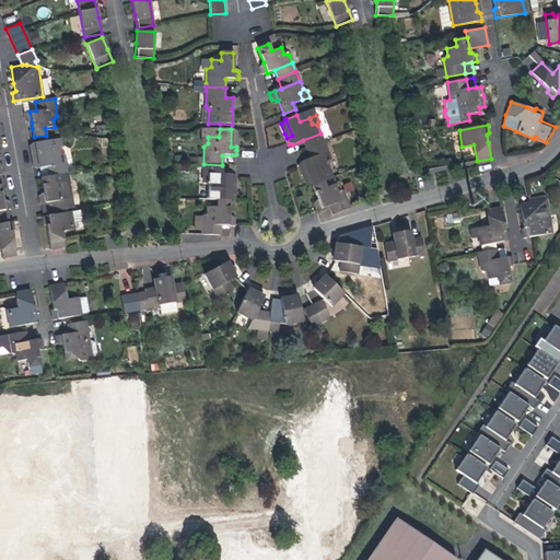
[(321,133),(303,140),(306,150),(324,143),(321,133)]
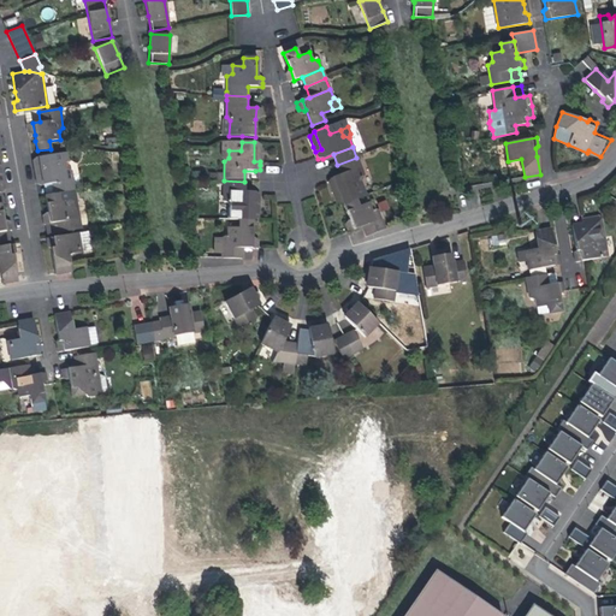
[(53,163),(52,154),(39,157),(41,175),(35,176),(36,181),(36,183),(41,185),(42,184),(51,183),(52,194),(58,194),(73,190),(70,171),(65,169),(64,161),(53,163)]
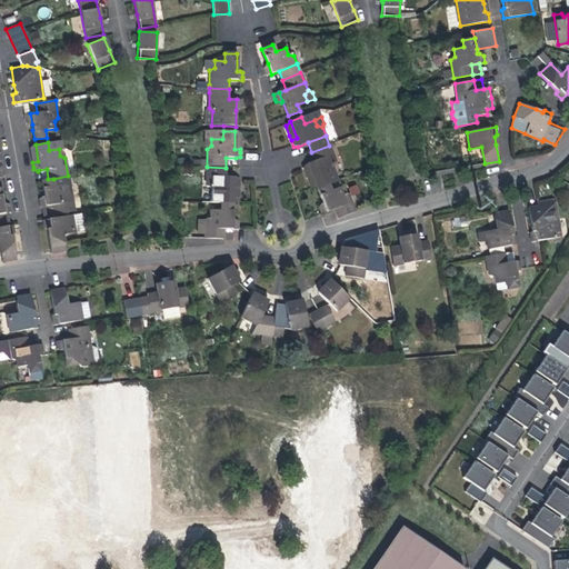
[(311,152),(315,161),(332,155),(329,146),(311,152)]
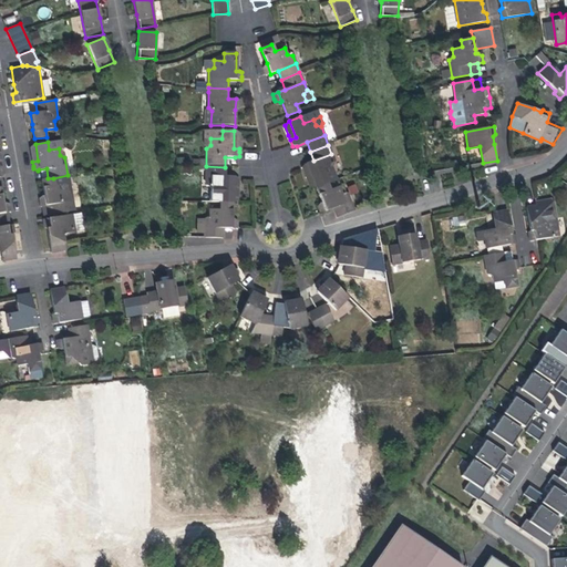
[(331,154),(313,161),(306,163),(301,167),(302,172),(305,175),(310,173),(317,188),(328,184),(337,179),(331,165),(334,162),(331,154)]
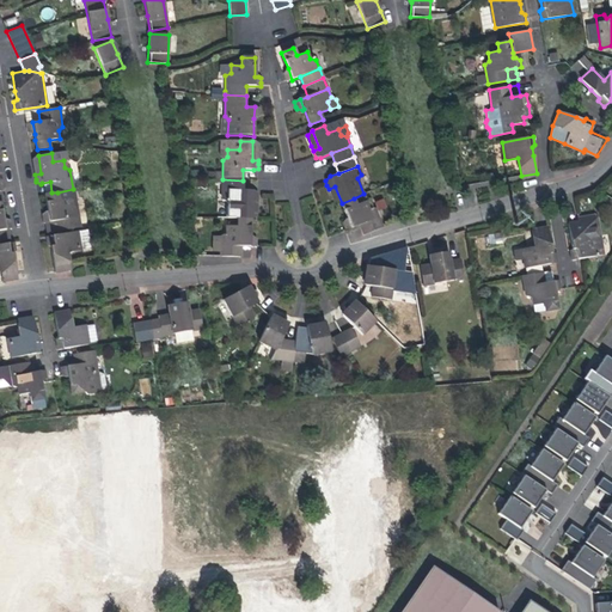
[(243,190),(243,181),(222,179),(221,200),(226,203),(226,219),(237,219),(250,219),(251,201),(257,201),(257,193),(252,191),(243,190)]
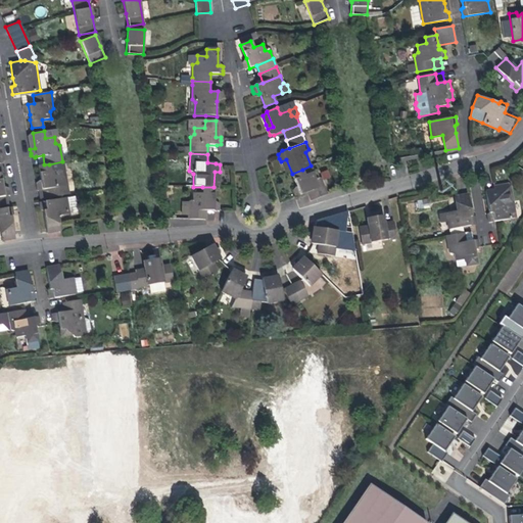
[(43,155),(36,156),(38,165),(44,164),(43,155)]
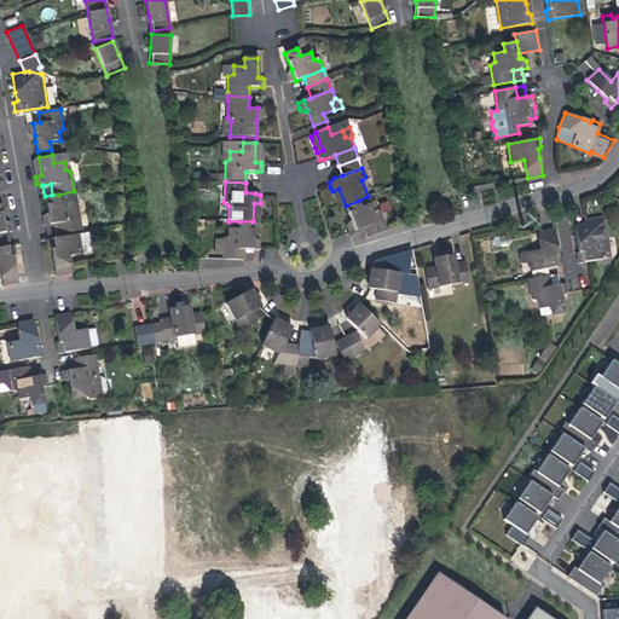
[(339,208),(346,206),(339,189),(333,191),(339,208)]
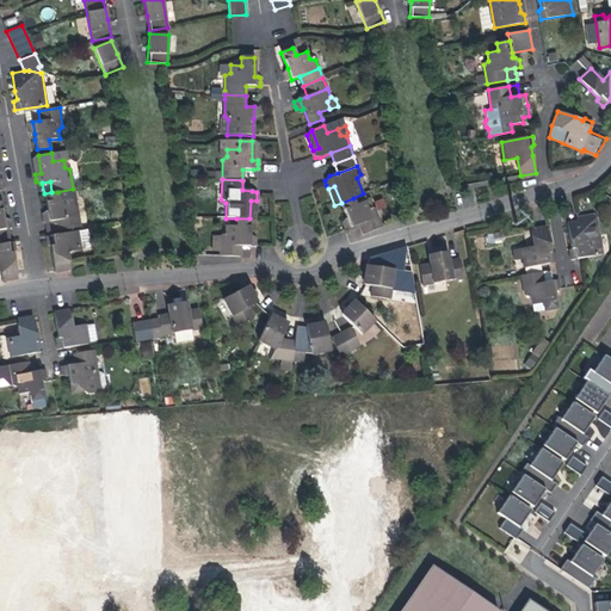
[(57,221),(60,230),(80,228),(76,207),(71,204),(71,199),(75,198),(73,189),(57,192),(51,192),(44,193),(48,211),(45,211),(42,215),(42,218),(43,223),(45,223),(57,221)]
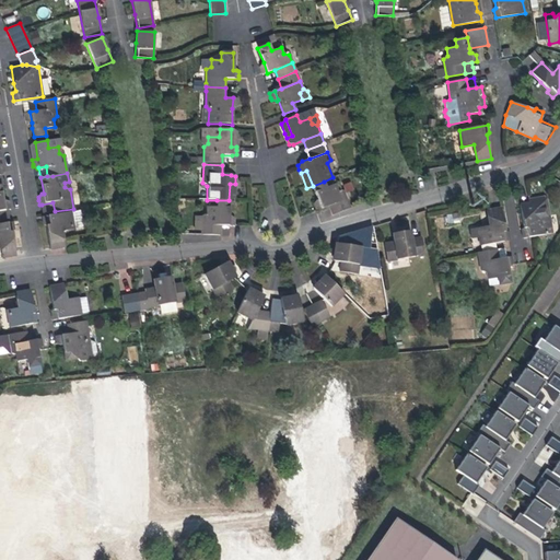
[(313,186),(318,200),(322,209),(329,207),(347,200),(343,191),(338,190),(335,184),(326,187),(324,182),(313,186)]
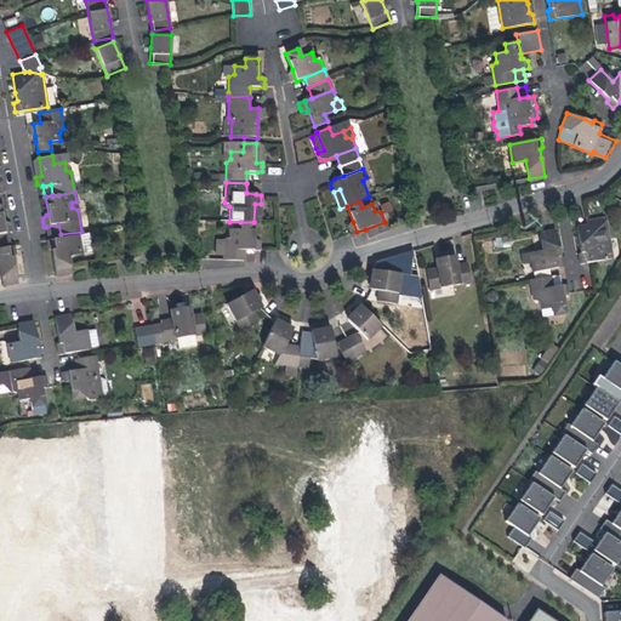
[(3,218),(0,204),(0,234),(9,233),(12,232),(10,222),(4,223),(3,218)]
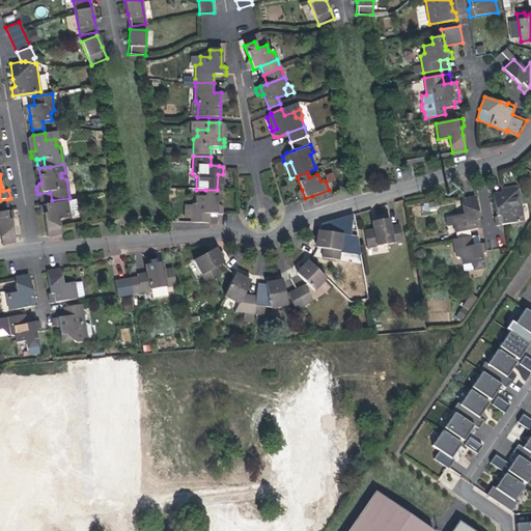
[(503,192),(502,193),(493,194),(495,204),(497,217),(495,218),(496,226),(524,221),(518,187),(502,189),(503,192)]
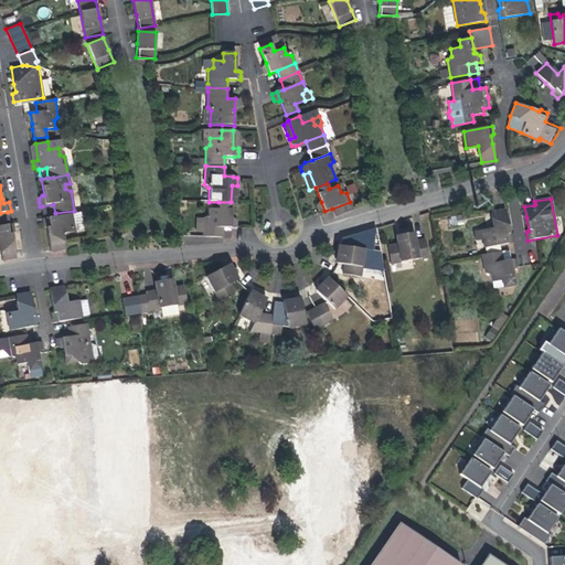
[(231,228),(231,219),(231,212),(231,202),(219,202),(219,209),(208,209),(208,216),(203,219),(203,237),(222,237),(222,228),(231,228)]
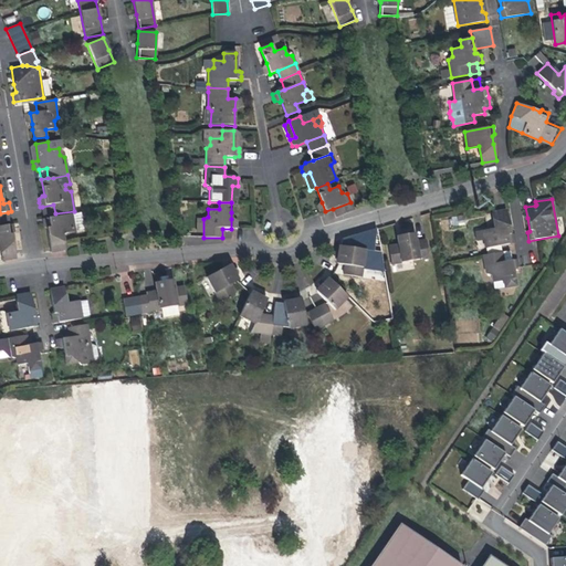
[(350,202),(333,209),(336,217),(354,210),(350,202)]
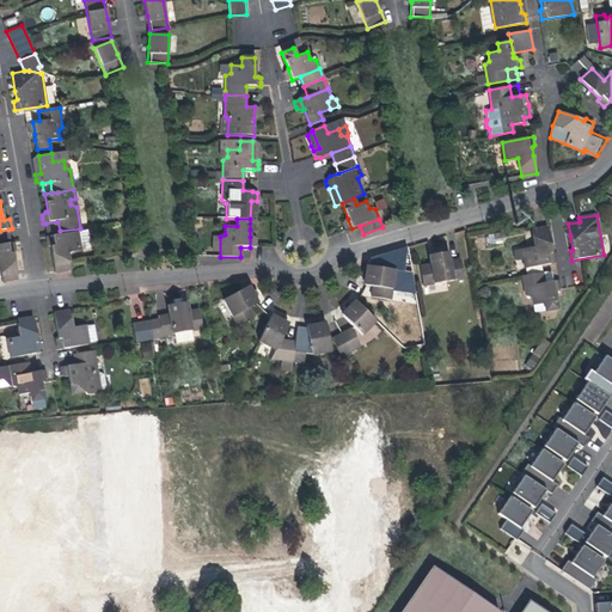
[(47,233),(60,231),(57,221),(46,224),(47,233)]
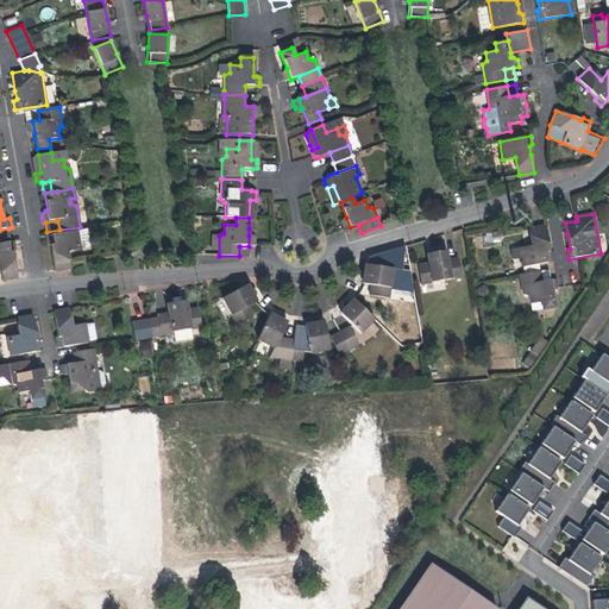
[(545,226),(529,228),(533,246),(520,249),(522,268),(553,262),(552,252),(550,252),(548,242),(545,226)]
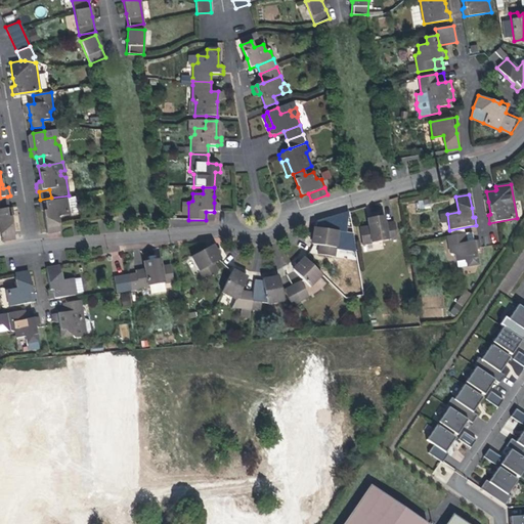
[(0,206),(9,205),(7,197),(0,198),(0,206)]
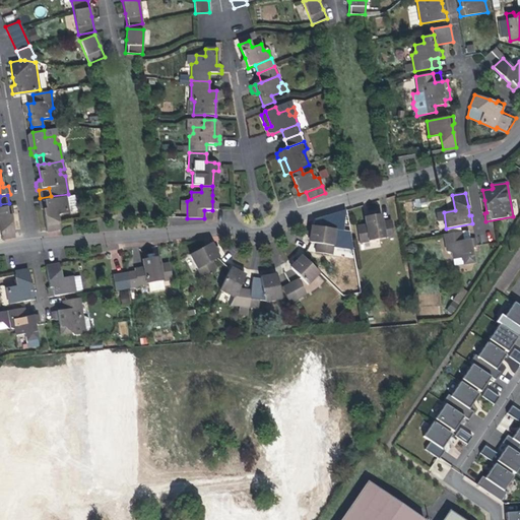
[(47,232),(60,230),(58,214),(69,213),(66,196),(39,201),(40,207),(43,209),(44,215),(47,232)]
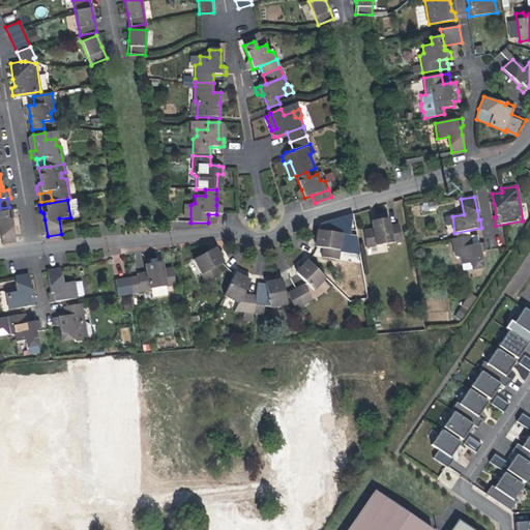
[(0,211),(0,233),(2,244),(16,241),(12,225),(11,218),(13,218),(12,213),(12,210),(0,211)]
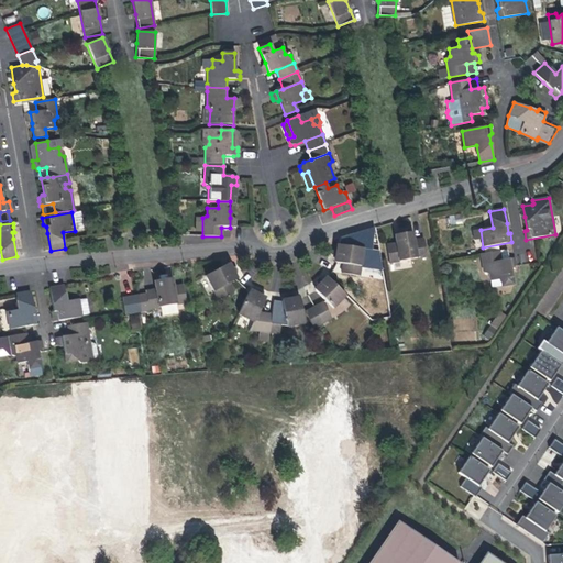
[(389,263),(427,256),(423,239),(415,241),(414,233),(408,234),(407,229),(404,229),(399,230),(400,235),(394,236),(395,244),(386,245),(389,263)]
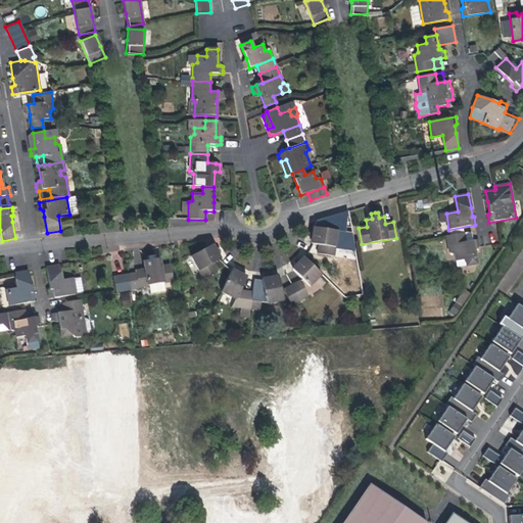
[(319,244),(335,247),(338,231),(314,228),(313,233),(312,238),(312,241),(312,243),(319,244)]
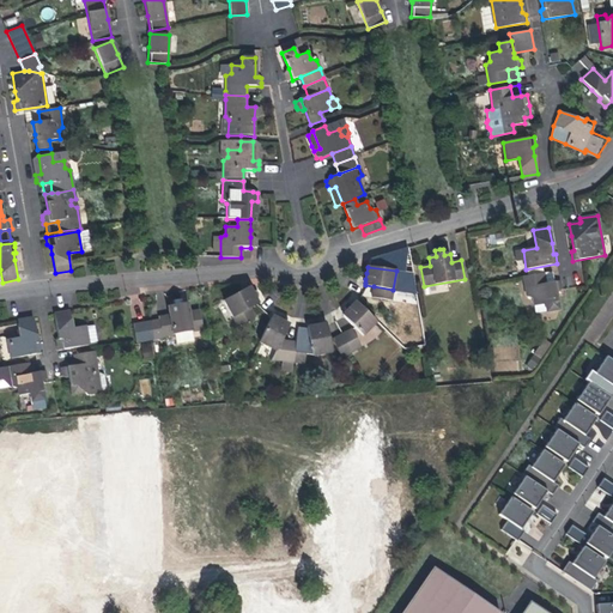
[(544,273),(523,277),(527,297),(532,299),(534,307),(545,304),(546,313),(559,310),(556,293),(559,292),(562,290),(560,280),(553,281),(545,284),(544,273)]
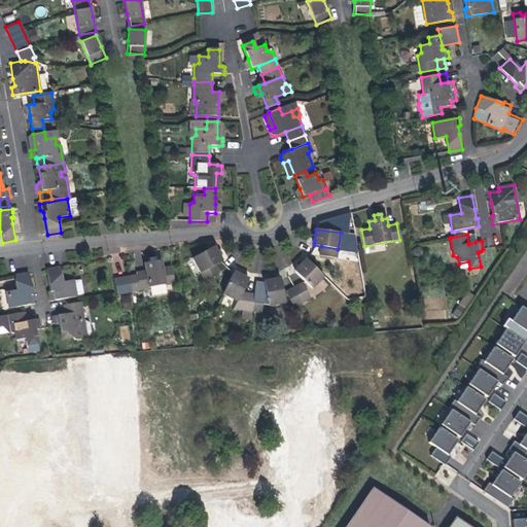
[(337,258),(338,249),(321,246),(319,255),(337,258)]
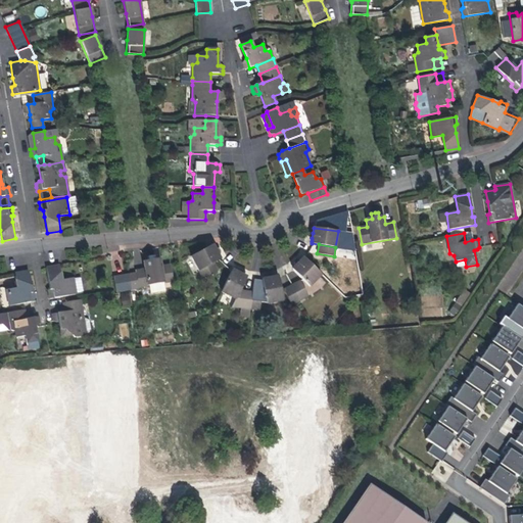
[(217,255),(214,250),(214,249),(211,245),(190,256),(198,271),(214,263),(219,260),(217,255)]
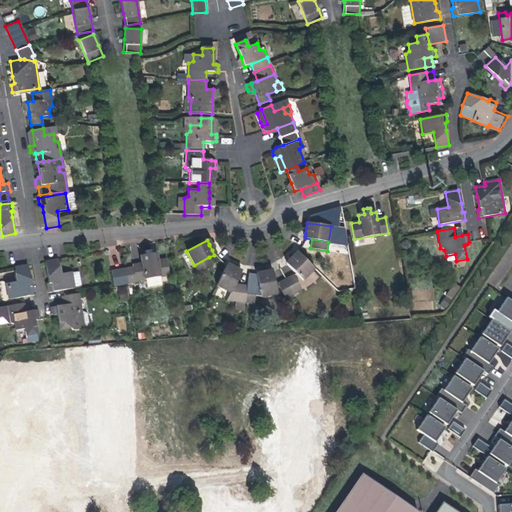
[(298,253),(295,256),(290,261),(288,262),(287,264),(303,280),(314,269),(298,253)]
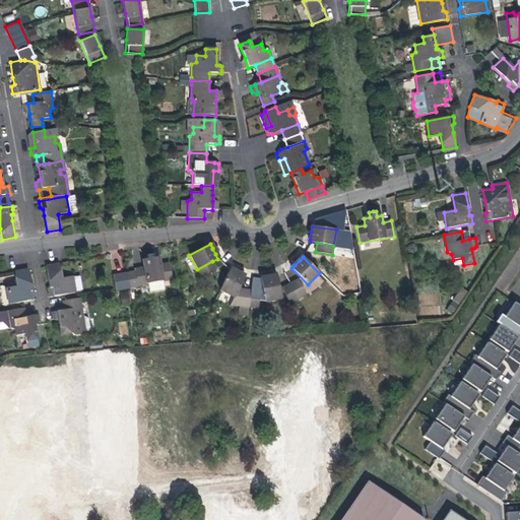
[(154,259),(147,260),(142,261),(143,268),(134,269),(134,272),(127,273),(129,287),(148,283),(163,281),(172,280),(169,263),(160,265),(159,258),(154,259)]
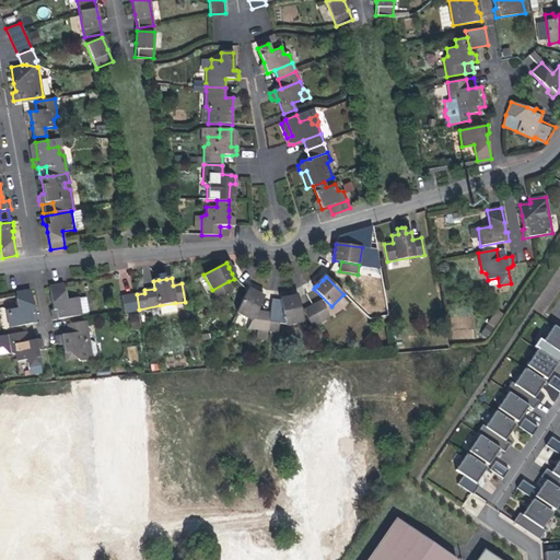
[(233,290),(229,281),(212,290),(217,299),(233,290)]
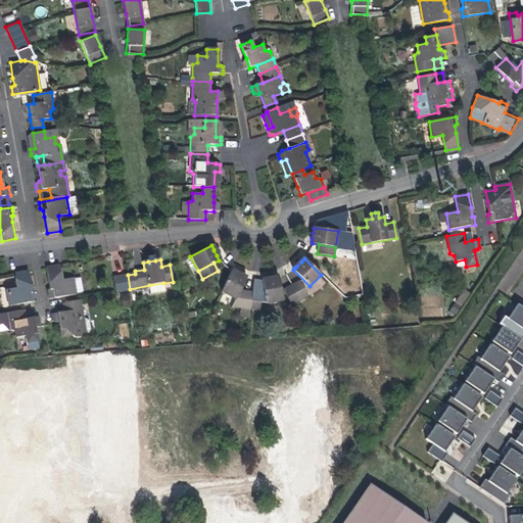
[(61,281),(58,266),(45,269),(47,281),(49,290),(47,292),(48,299),(75,295),(73,279),(61,281)]
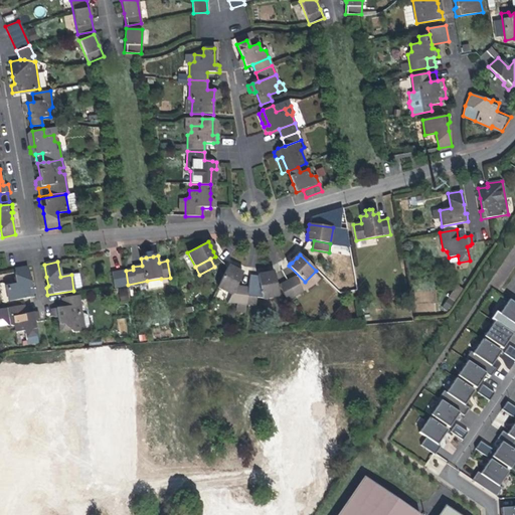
[(27,268),(14,270),(16,284),(6,286),(9,301),(35,297),(34,290),(31,289),(30,281),(27,268)]
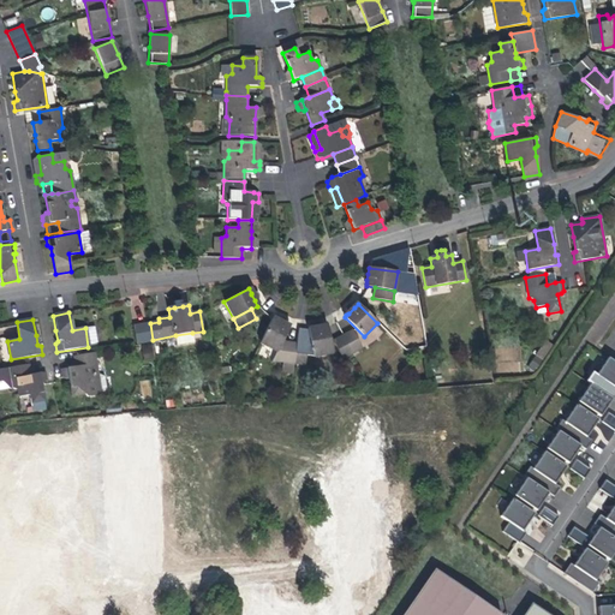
[(282,324),(278,322),(274,321),(272,320),(260,344),(278,352),(282,341),(290,328),(282,324)]
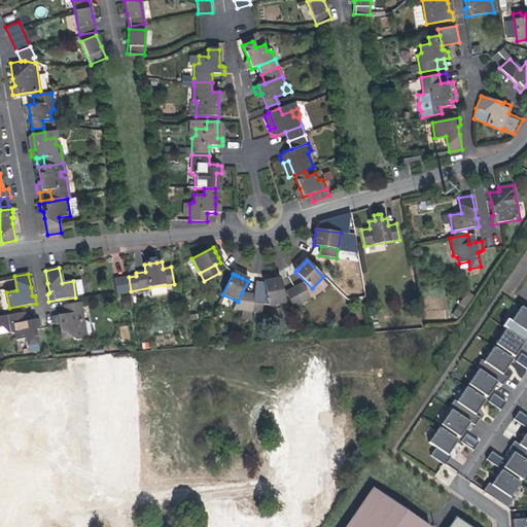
[(131,291),(129,277),(114,279),(116,293),(131,291)]
